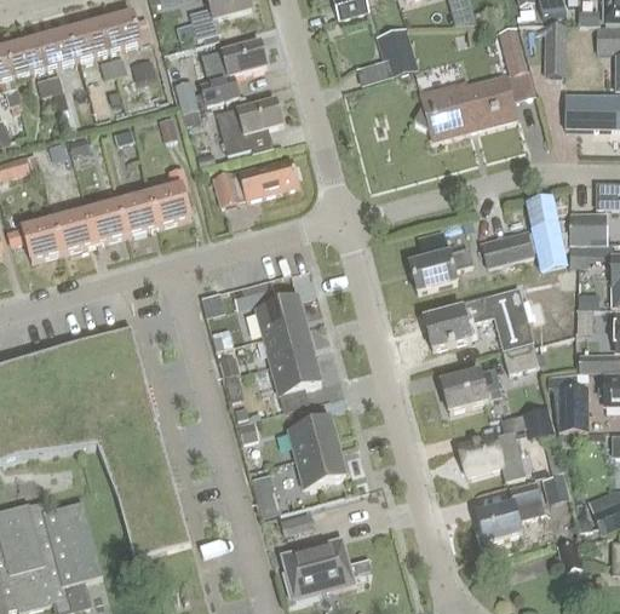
[(217,17),(251,7),(248,0),(208,0),(211,9),(191,13),(197,38),(220,32),(217,17)]
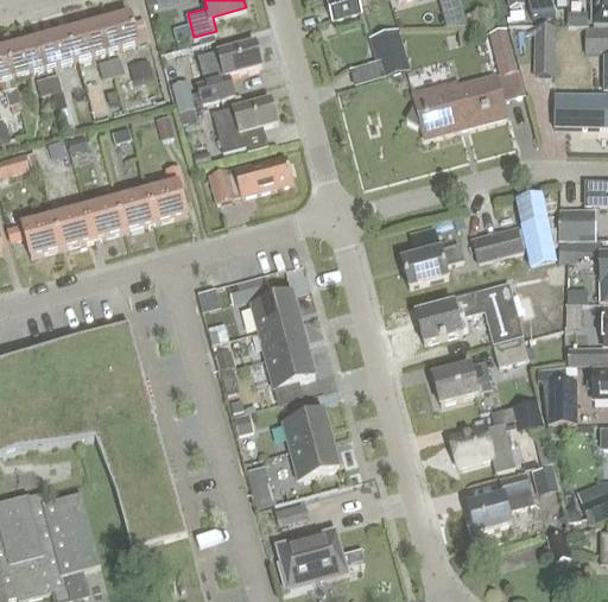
[(330,0),(335,17),(360,10),(358,0),(330,0)]
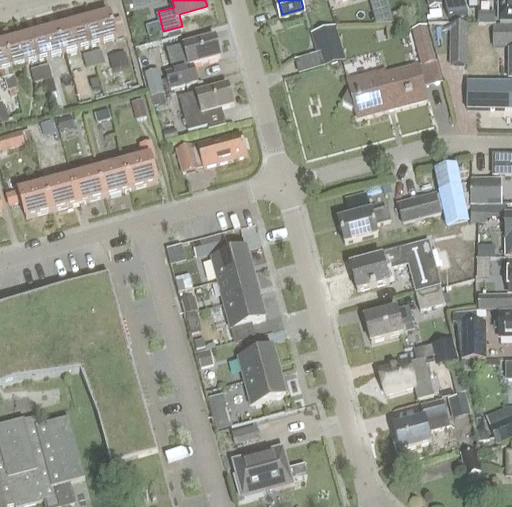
[(445,0),(449,14),(468,9),(465,0),(445,0)]
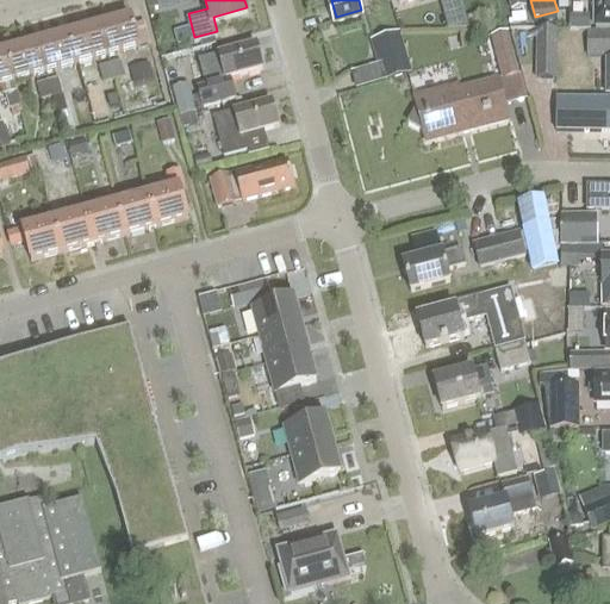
[(593,0),(595,20),(609,20),(609,0),(593,0)]
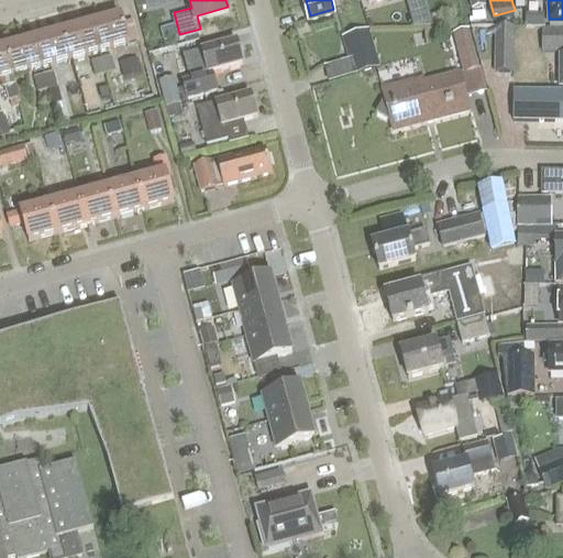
[(412,23),(432,22),(427,2),(408,8),(412,23)]
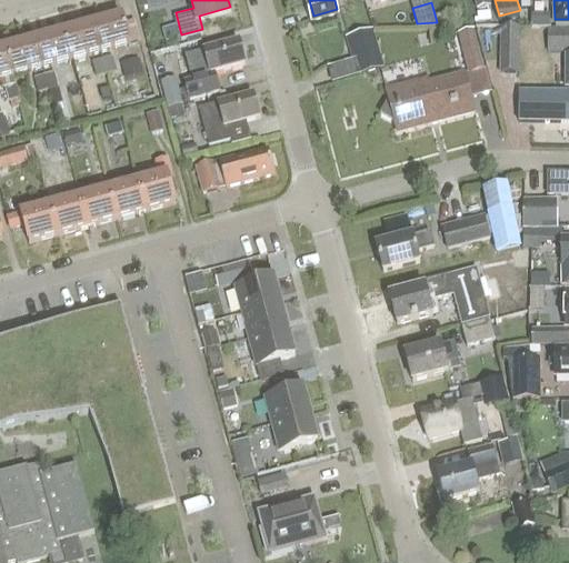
[(121,11),(91,19),(100,49),(129,40),(121,11)]
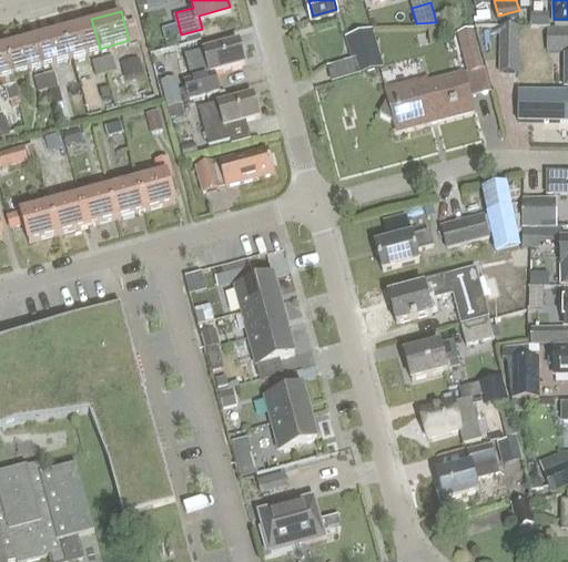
[(99,49),(100,49),(91,19),(62,27),(71,57),(99,49)]
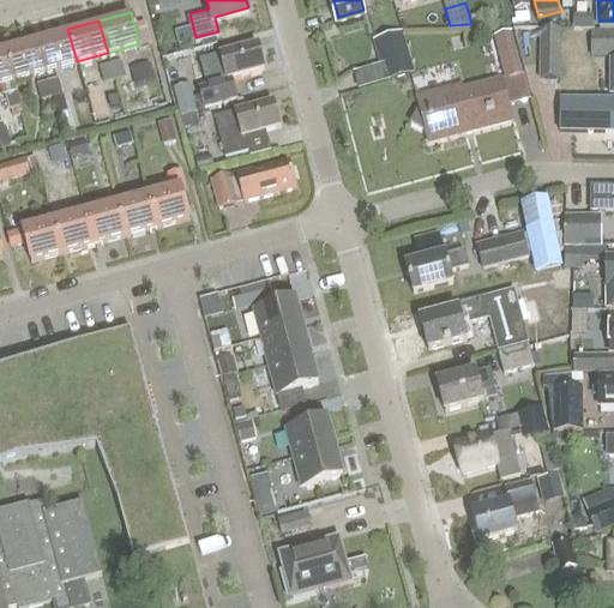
[(613,49),(613,25),(591,25),(591,49),(613,49)]
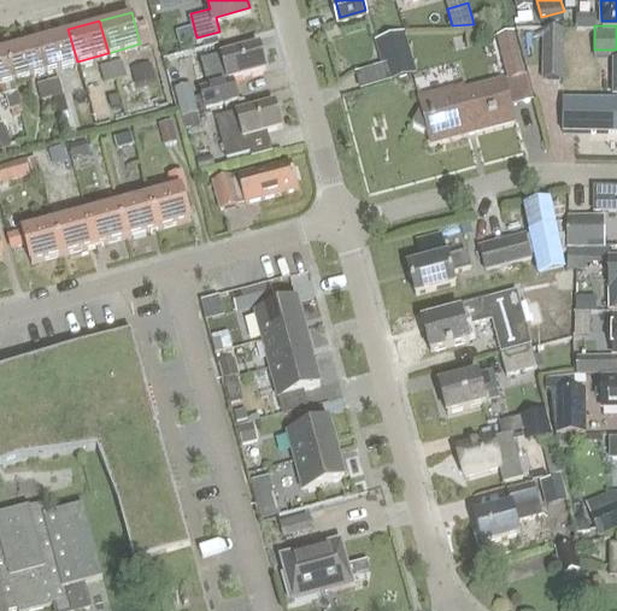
[(417,70),(405,27),(374,35),(386,78),(417,70)]
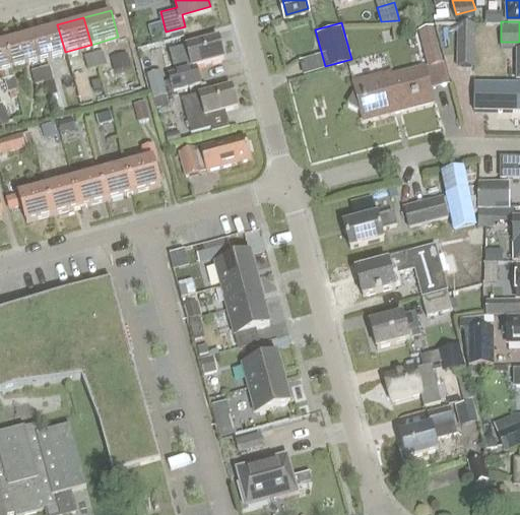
[(474,22),(457,22),(457,63),(473,63),(474,22)]
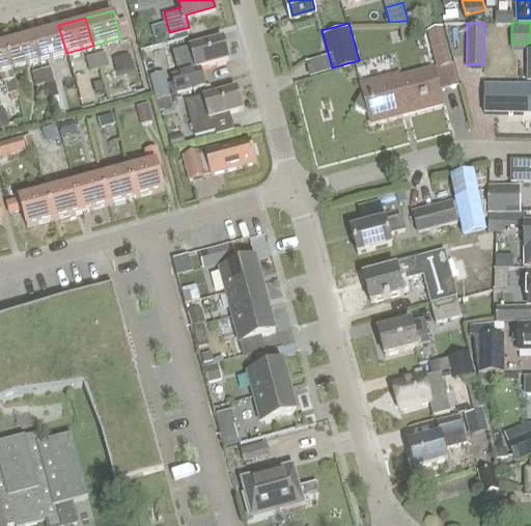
[(441,24),(428,27),(439,65),(451,62),(441,24)]
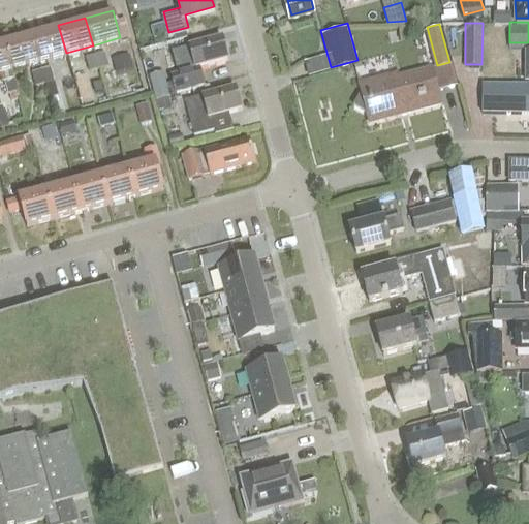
[(39,60),(66,53),(58,25),(31,32),(39,60)]
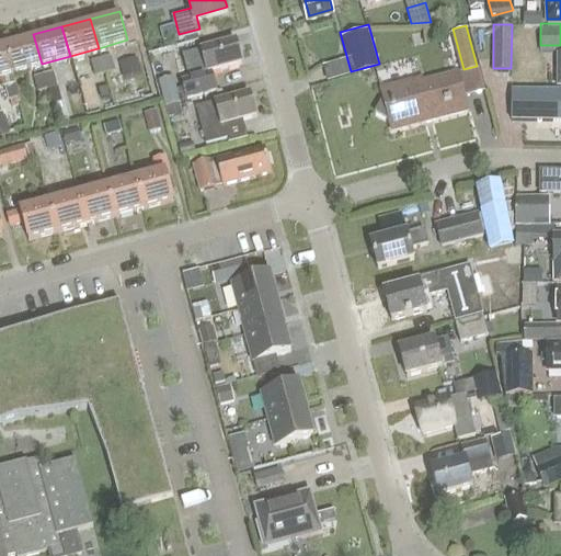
[(33,34),(4,42),(13,71),(42,64),(33,34)]
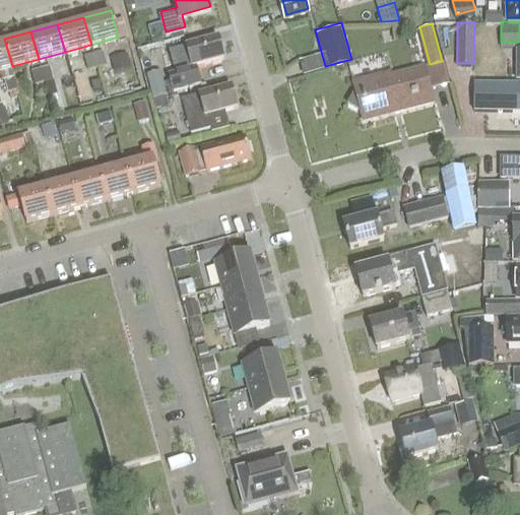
[(196,63),(223,55),(217,34),(186,43),(171,47),(175,60),(173,60),(175,70),(169,72),(170,78),(164,80),(160,67),(145,71),(152,97),(167,92),(174,90),(173,88),(201,80),(196,63)]
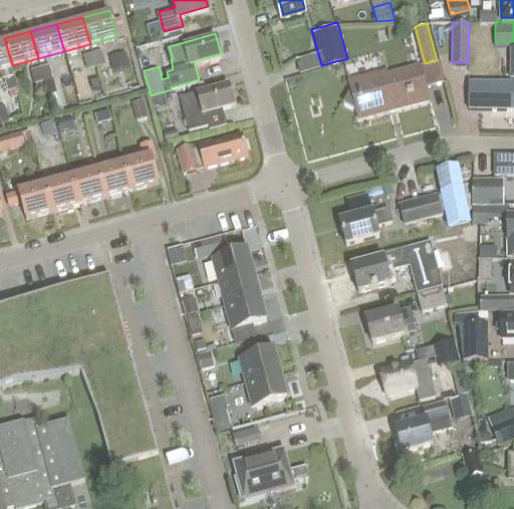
[(16,84),(11,65),(12,65),(4,38),(0,39),(0,71),(1,77),(3,76),(6,86),(16,84)]
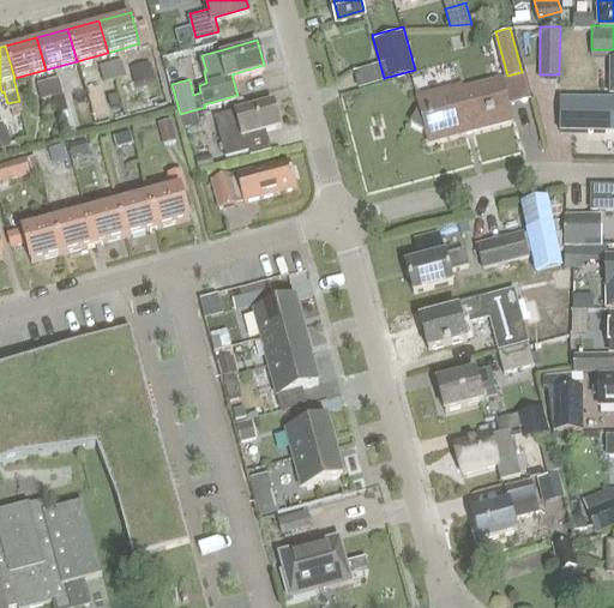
[(120,59),(110,61),(114,76),(124,73),(120,59)]
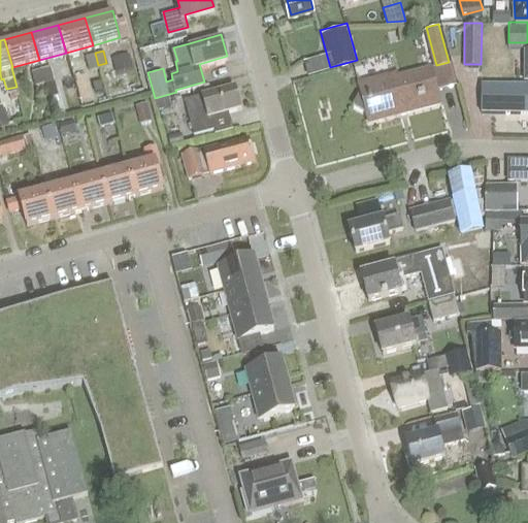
[(133,66),(129,52),(111,56),(116,70),(133,66)]
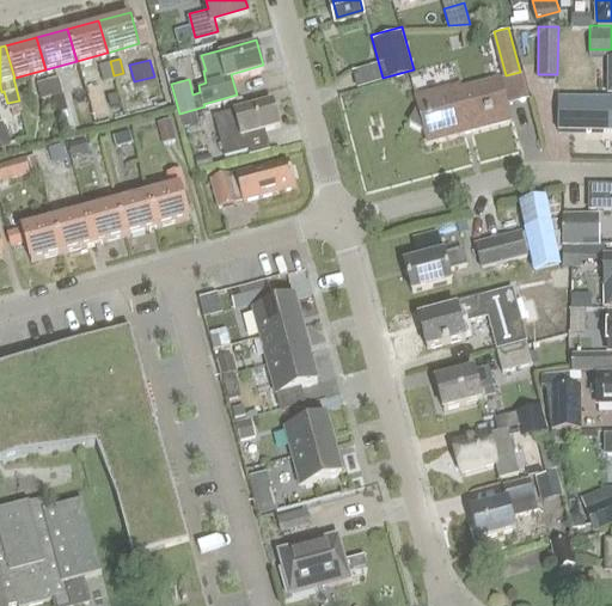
[(114,75),(110,61),(99,65),(103,79),(114,75)]
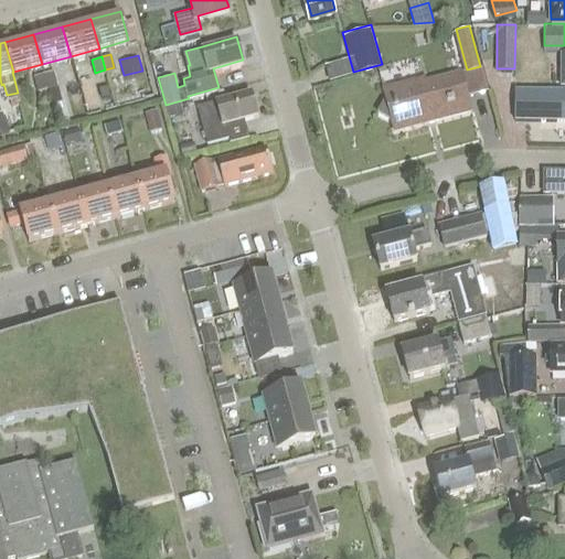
[(385,90),(386,96),(379,109),(392,117),(394,122),(400,121),(405,126),(409,118),(426,114),(427,119),(472,107),(461,68),(385,90)]
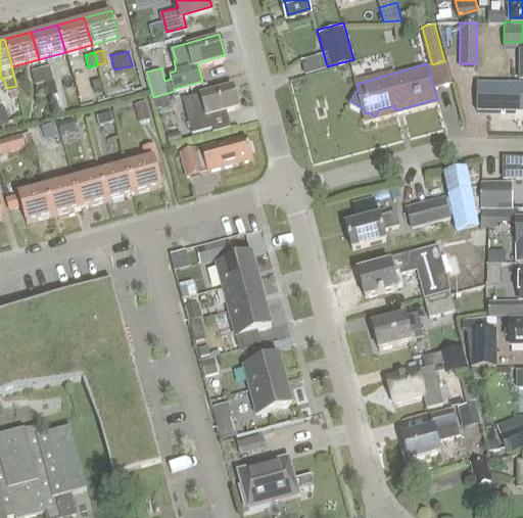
[(41,67),(44,79),(48,95),(57,92),(53,78),(52,78),(49,64),(41,67)]
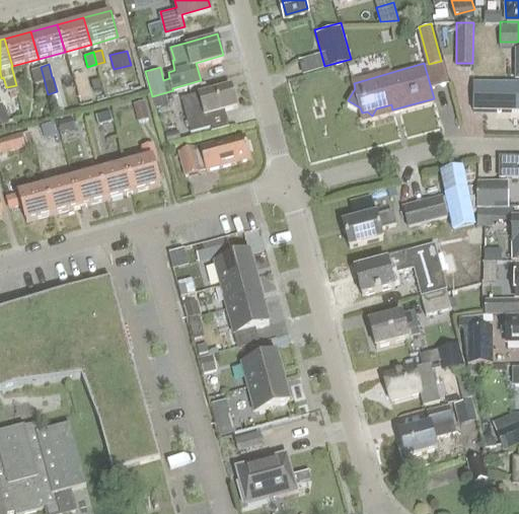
[(34,81),(44,78),(41,67),(31,69),(34,81)]
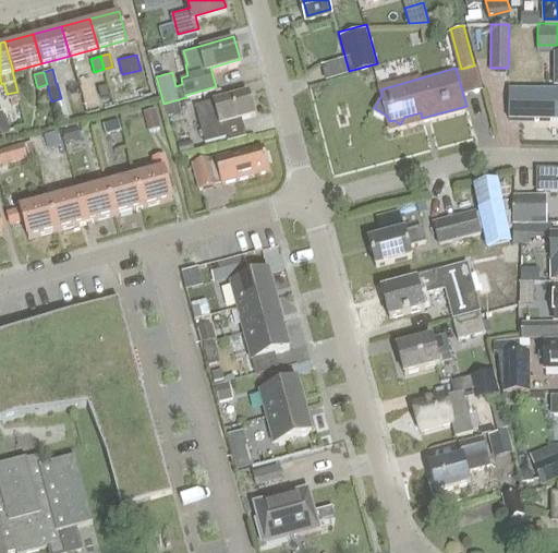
[(557,87),(509,87),(508,115),(557,116),(557,87)]
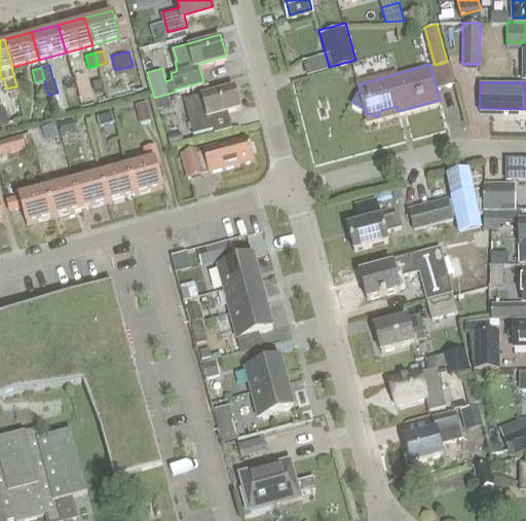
[(239,106),(233,84),(184,98),(193,132),(213,126),(211,119),(224,115),(222,110),(239,106)]
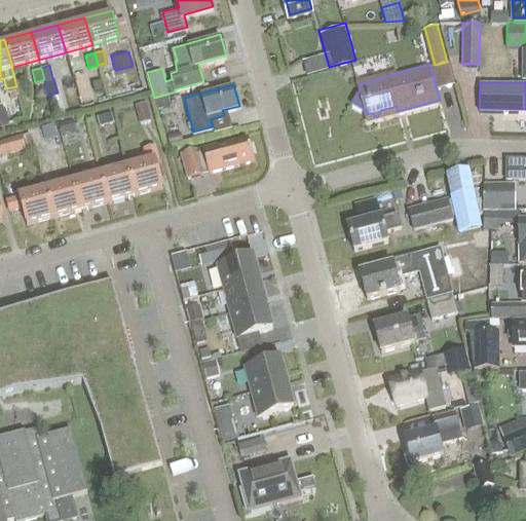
[(168,94),(154,98),(157,107),(172,103),(168,94)]
